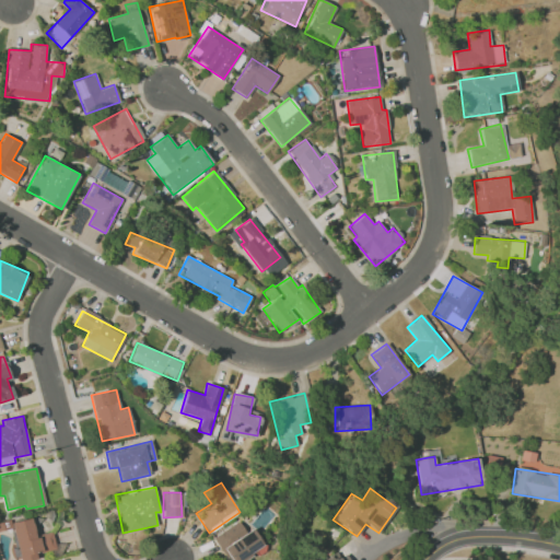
[(53,532),(35,536),(32,517),(0,523),(0,529),(12,527),(19,559),(33,559),(38,559),(37,553),(56,550),(53,532)]
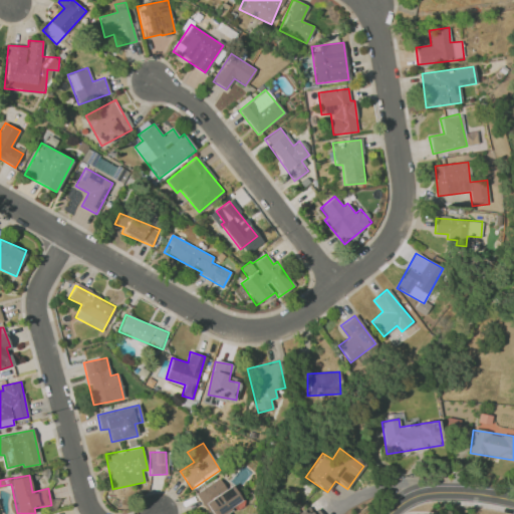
[(196,492),(209,513),(221,513),(242,502),(232,485),(225,489),(219,478),(196,492)]
